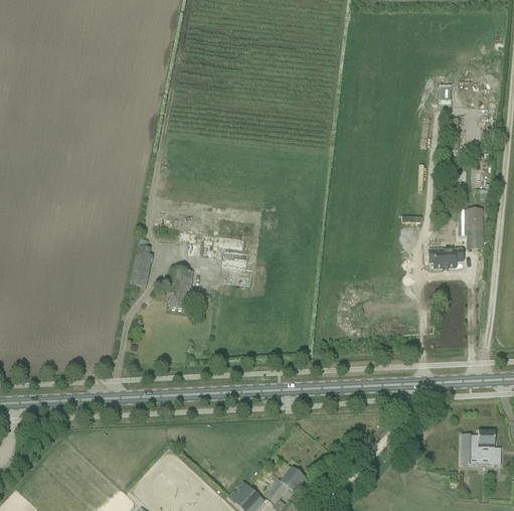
[(467,248),(482,248),(483,207),(467,207),(467,234),(467,240),(467,248)]
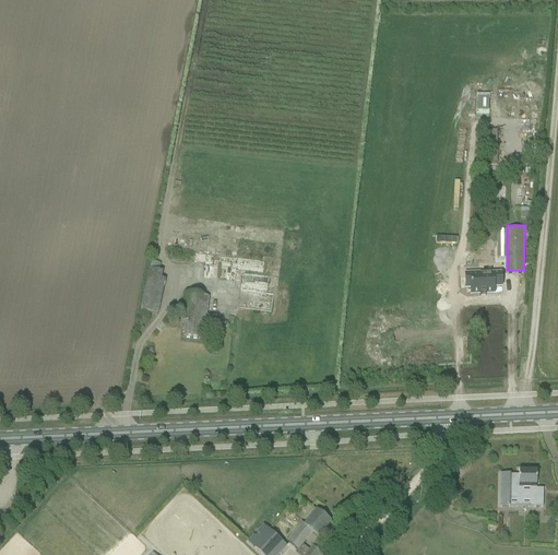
[(205,261),(204,275),(235,279),(236,267),(263,270),(264,259),(194,251),(194,260),(205,261)]
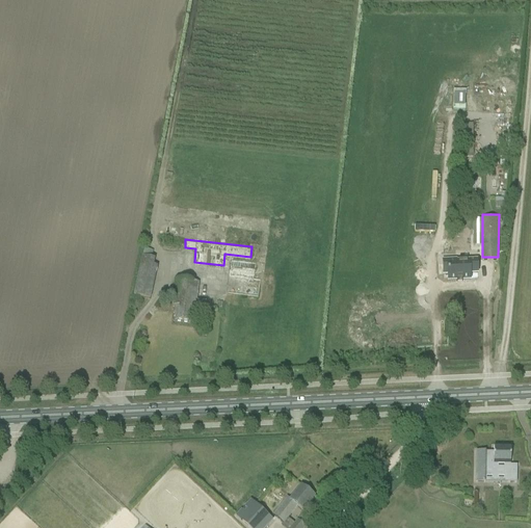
[(134,291),(151,295),(158,263),(154,262),(156,256),(142,253),(134,291)]
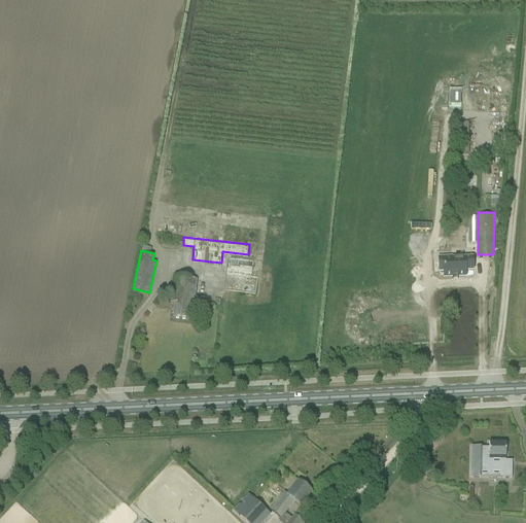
[(452,253),(441,254),(442,268),(444,267),(445,274),(474,273),(472,254),(452,255),(452,253)]
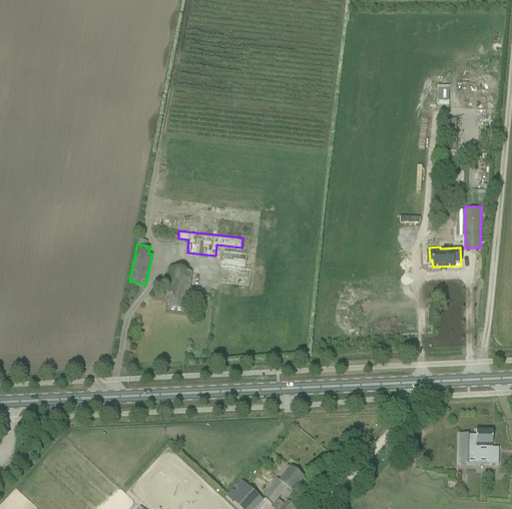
[(221,264),(244,267),(247,250),(223,247),(221,264)]
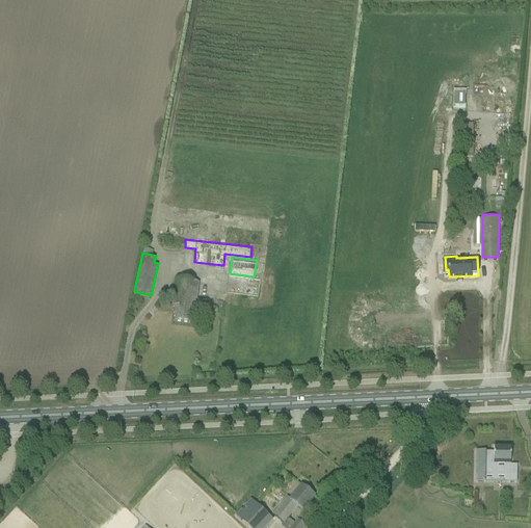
[(200,280),(189,279),(176,278),(173,302),(177,304),(176,318),(191,320),(192,306),(206,307),(207,298),(197,297),(200,280)]
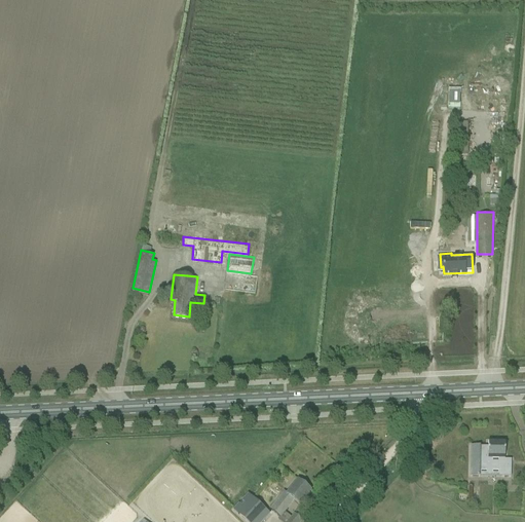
[(432,437),(428,442),(432,444),(434,445),(437,440),(432,437)]
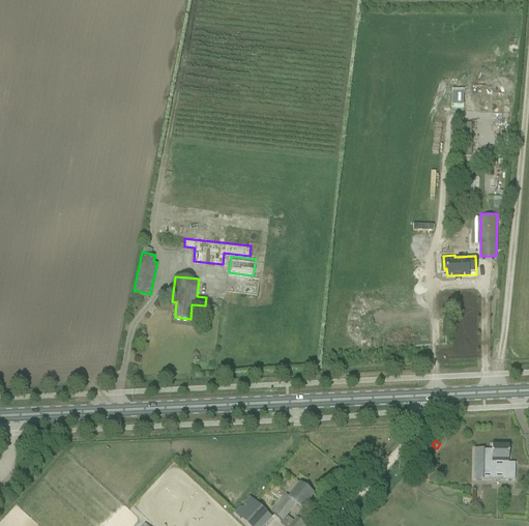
[(475,446),(475,469),(485,469),(506,469),(506,477),(516,477),(516,465),(515,465),(515,461),(516,461),(516,460),(509,460),(509,442),(493,442),(493,447),(485,447),(485,446),(475,446)]
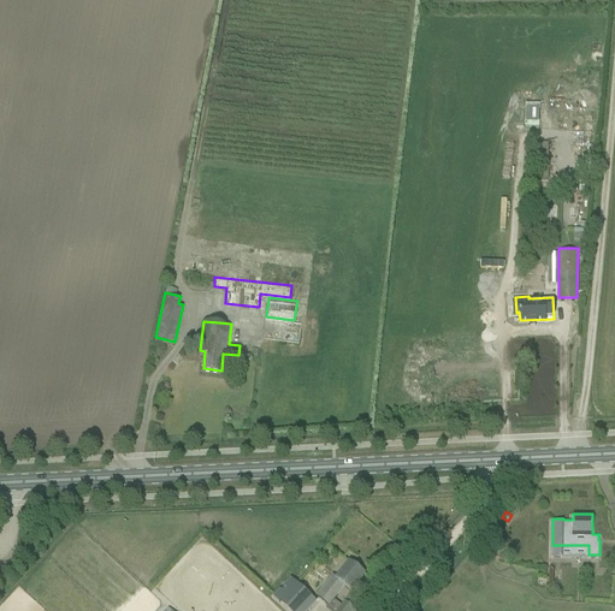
[(333,571),(318,592),(329,601),(330,601),(346,582),(352,587),(365,570),(350,558),(337,575),(333,571)]
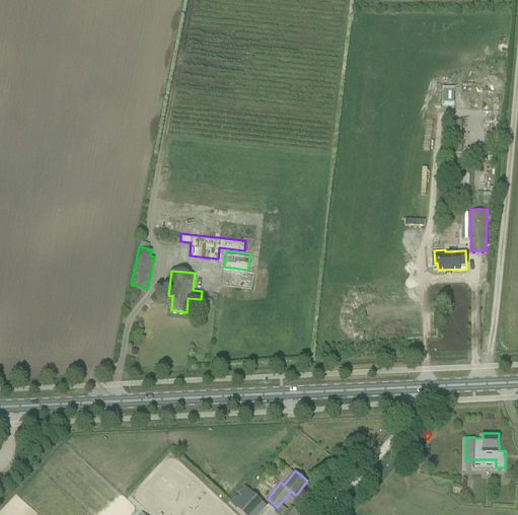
[(239,492),(231,500),(246,514),(255,514),(266,505),(245,486),(244,486),(239,492)]
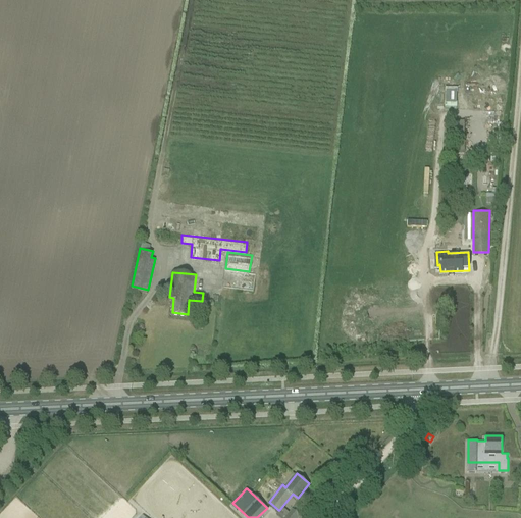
[(278,510),(276,512),(282,517),(296,517),(297,517),(298,517),(300,517),(303,515),(293,507),(290,511),(283,505),(279,510),(278,510)]
